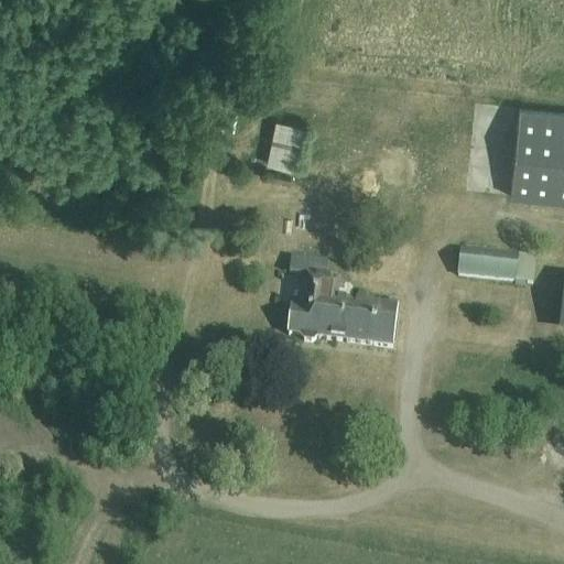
[(563,202),(563,112),(519,109),(510,196),(563,202)]
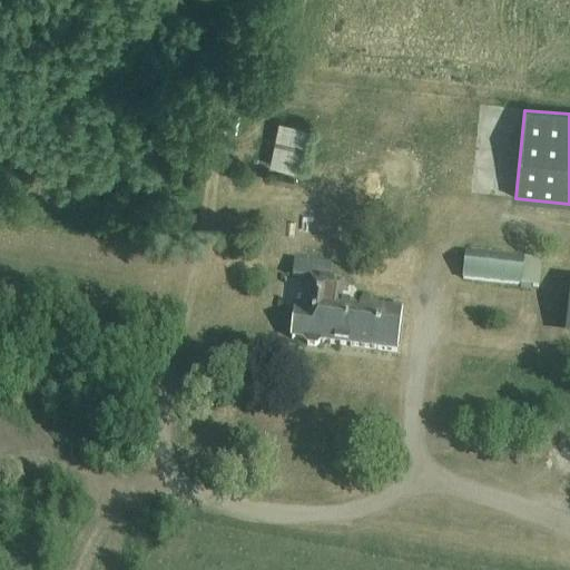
[(278,123),(269,165),(295,170),(304,128),(278,123)]
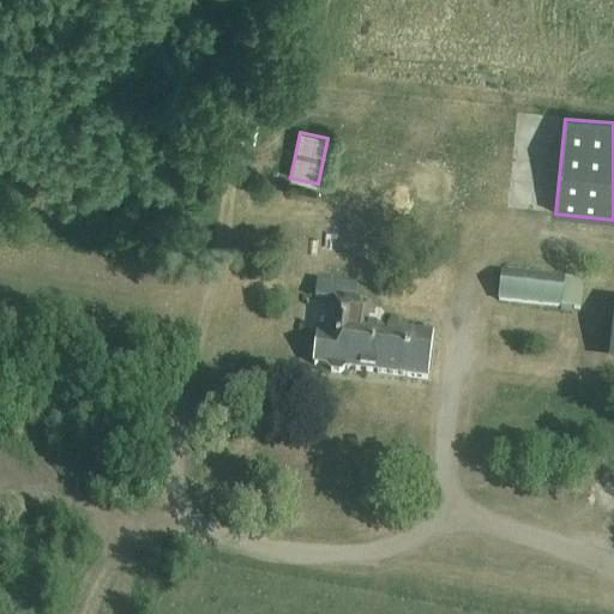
[(583,283),(503,275),(499,302),(579,312),(583,283)]
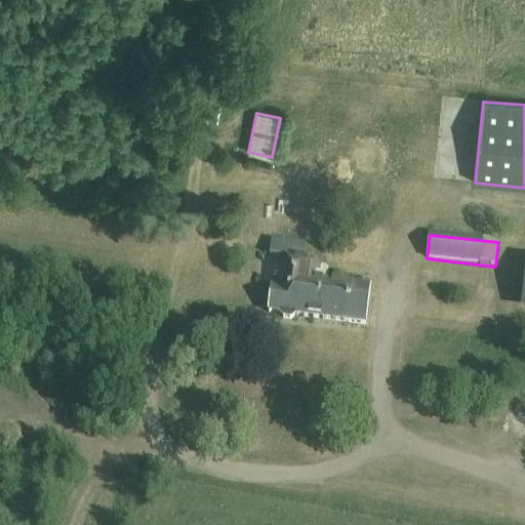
[(273,252),(307,256),(308,243),(275,238),(273,252)]
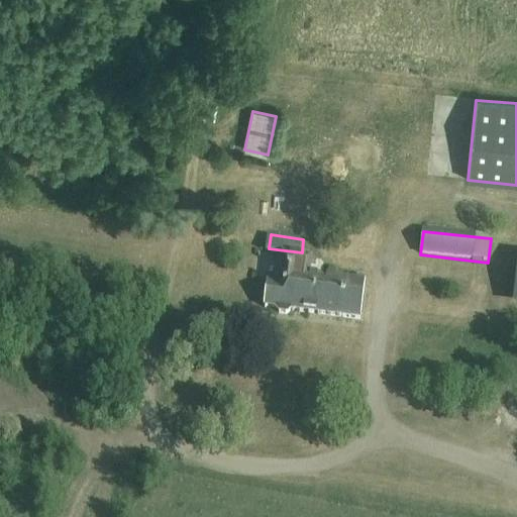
[(360,319),(366,279),(305,271),(306,264),(311,264),(313,254),(281,250),(277,285),(268,284),(265,307),(277,308),(279,314),(286,315),(292,310),(360,319)]
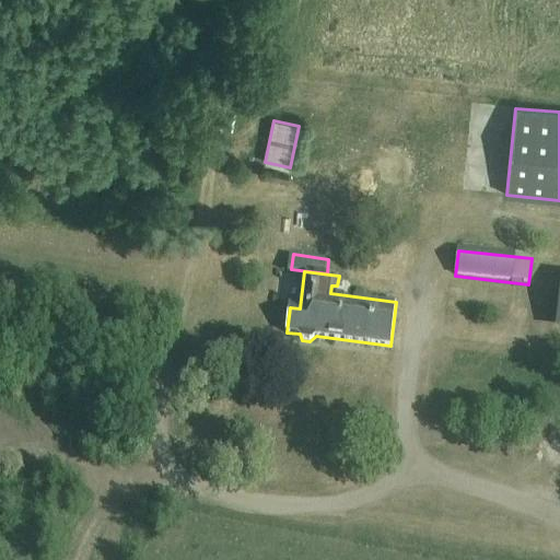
All buildings are outlined.
